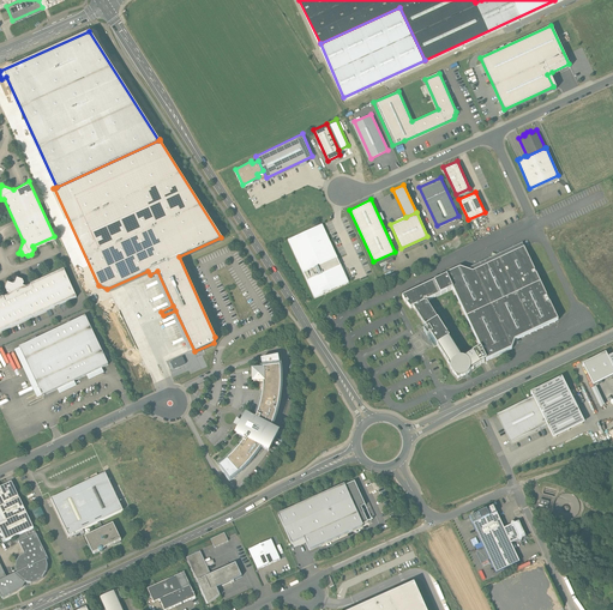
[(320,223),(287,237),(313,295),(347,281),(320,223)]
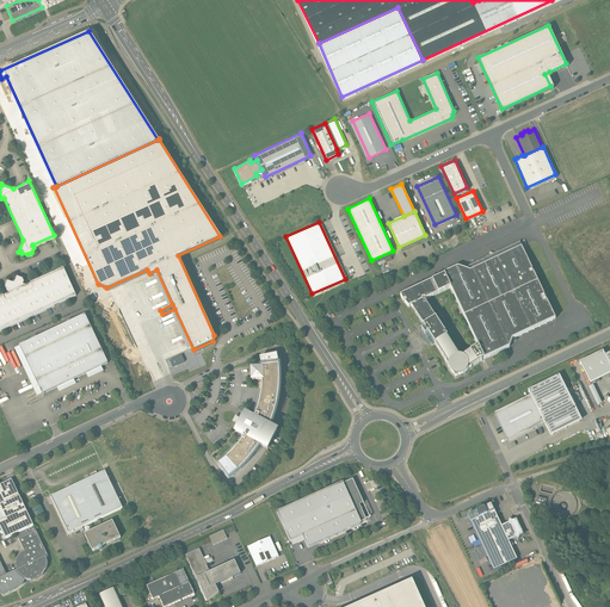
[(521,245),(469,268),(456,264),(443,270),(443,272),(399,292),(401,298),(407,304),(411,303),(421,321),(419,323),(424,333),(427,330),(429,332),(447,363),(448,366),(450,370),(454,375),(457,373),(460,373),(464,371),(468,365),(484,355),(509,345),(511,336),(554,316),(521,245)]
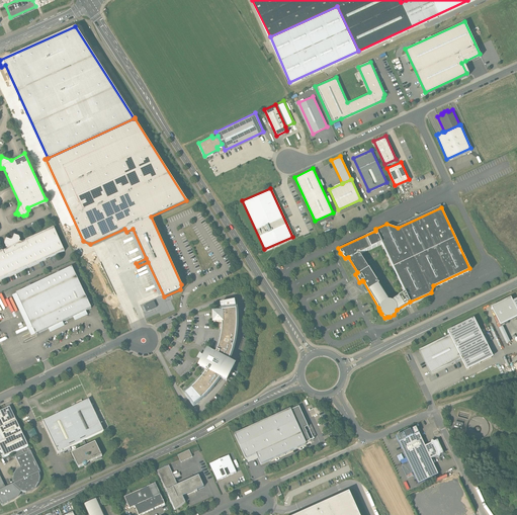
[(6,246),(0,249),(0,277),(64,249),(53,225),(20,240),(18,239),(19,237),(18,235),(13,233),(11,237),(10,238),(5,236),(3,241),(5,243),(7,244),(6,246)]
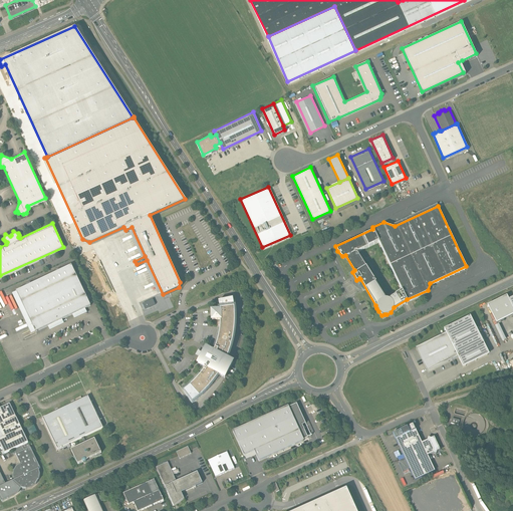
[(89,303),(70,263),(11,291),(30,331),(47,323),(48,327),(63,320),(61,316),(71,312),(73,315),(86,309),(84,306),(89,303)]
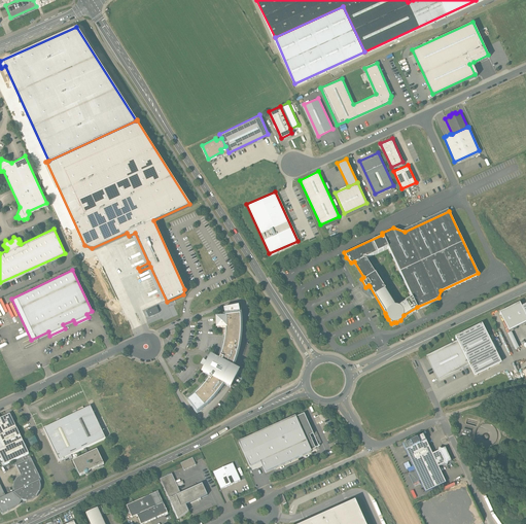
[(525,293),(498,308),(507,327),(525,321),(525,293)]
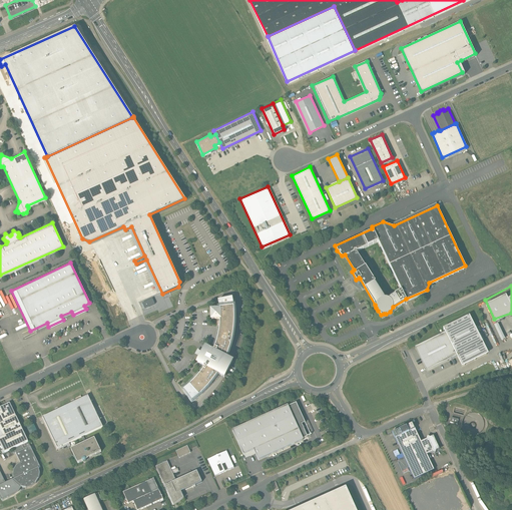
[(151,296),(141,301),(143,306),(154,302),(151,296)]
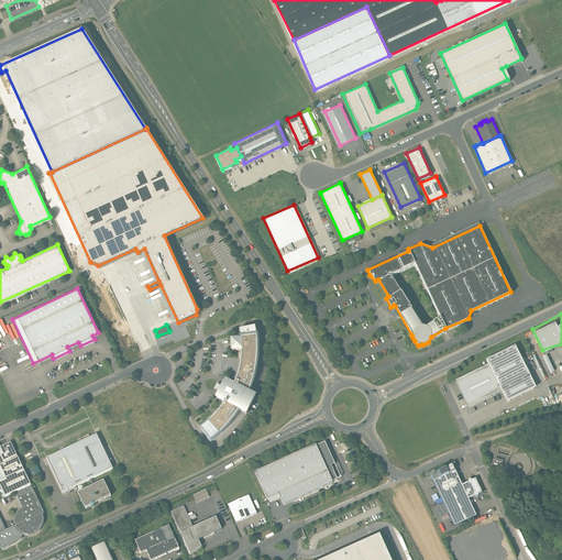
[(217,415),(202,427),(213,441),(228,429),(234,420),(242,412),(249,415),(260,394),(252,391),(255,381),(259,369),(260,358),(260,346),(259,335),(257,326),(241,328),(242,333),(242,340),(235,340),(234,352),(241,353),(240,369),(234,383),(228,380),(219,398),(226,402),(217,415)]
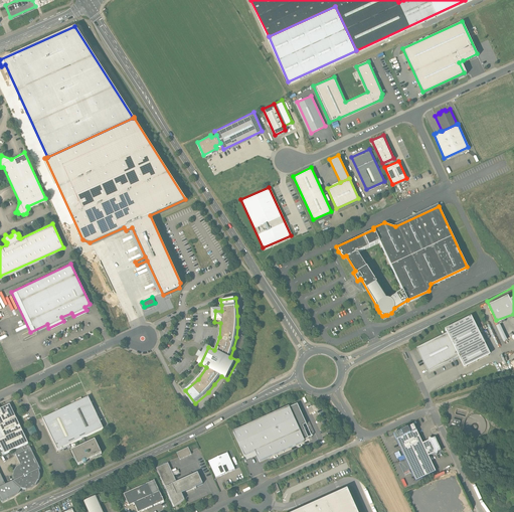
[(442,325),(443,326),(415,340),(425,360),(454,345),(477,332),(466,312),(442,325)]
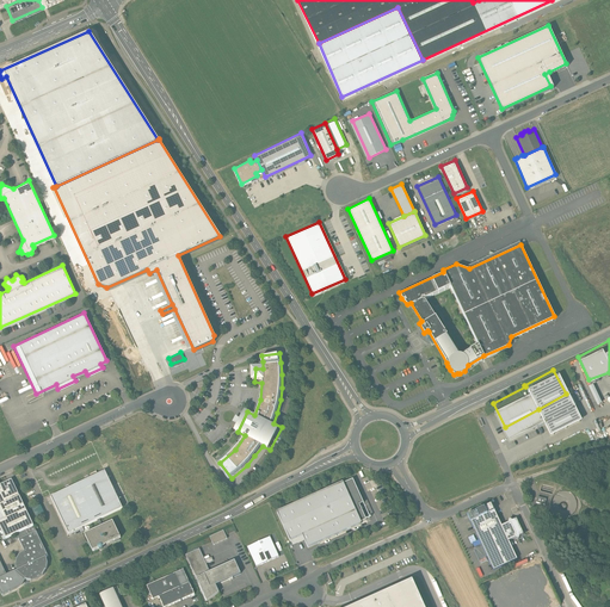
[(574,409),(566,394),(538,409),(547,425),(574,409)]
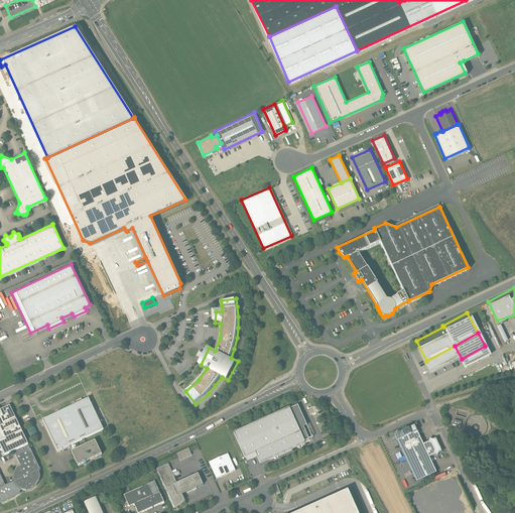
[(90,396),(43,417),(58,451),(105,428),(90,396)]
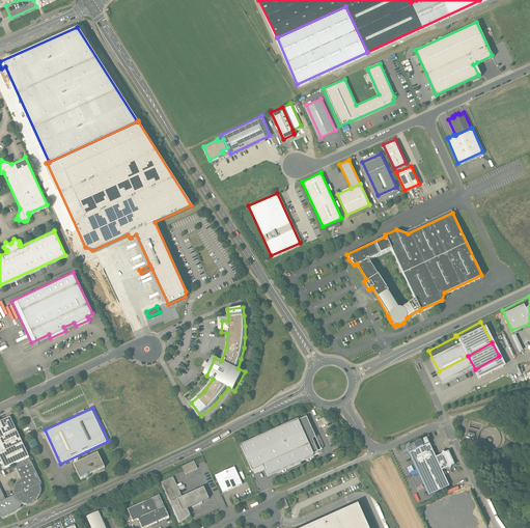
[(16,487),(16,495),(21,501),(27,504),(35,504),(40,499),(43,491),(43,482),(11,414),(0,419),(0,441),(1,444),(0,444),(0,452),(6,468),(16,462),(22,477),(18,480),(18,482),(16,487)]
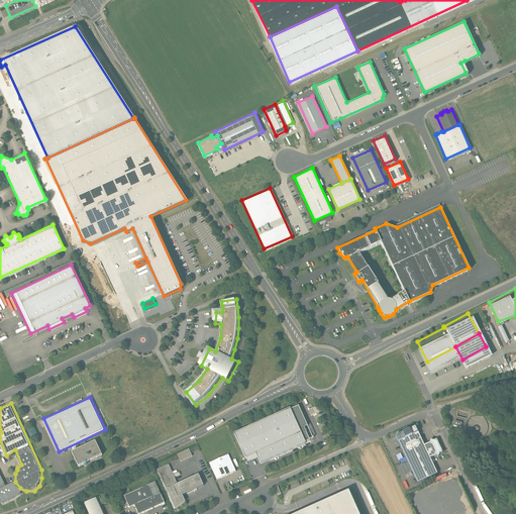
[(297,404),(233,432),(245,459),(255,455),(259,461),(312,438),(297,404)]
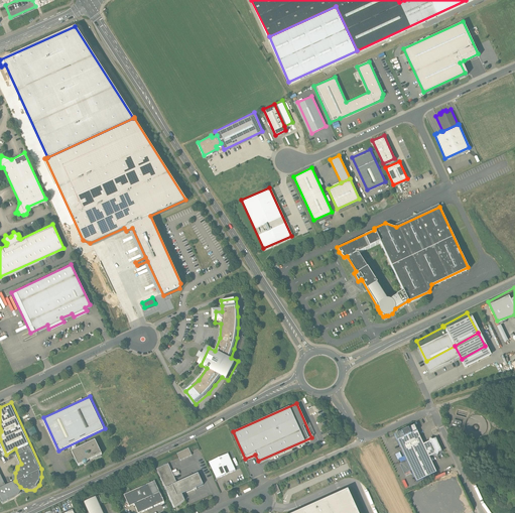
[(441,447),(435,433),(423,440),(414,421),(394,430),(415,477),(434,468),(429,455),(441,447)]
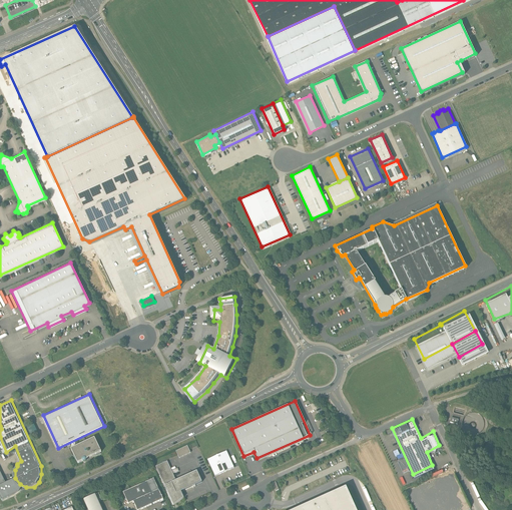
[(103,450),(96,436),(73,448),(79,462),(103,450)]
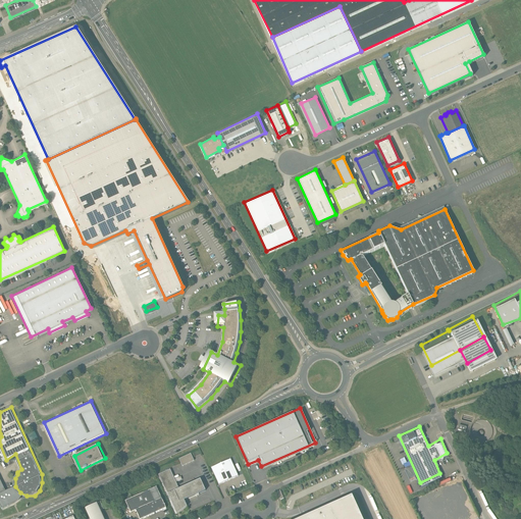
[(229,457),(210,465),(218,481),(237,473),(229,457)]
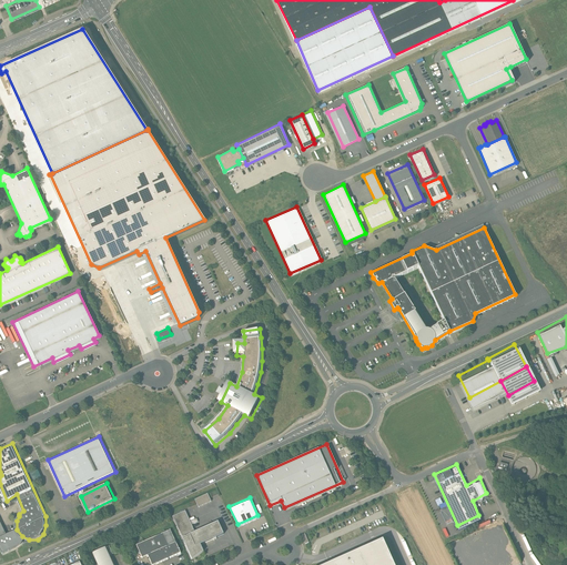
[(183,507),(171,513),(191,557),(202,553),(198,542),(222,531),(215,517),(193,528),(183,507)]
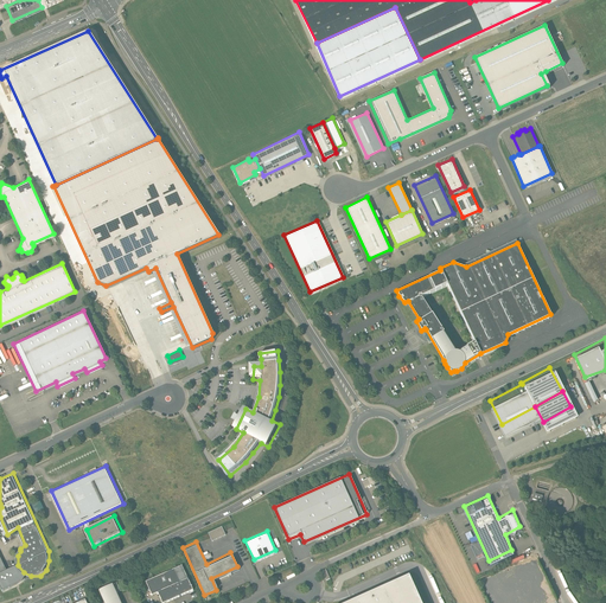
[(164,602),(193,590),(182,562),(145,579),(152,595),(157,594),(161,602),(164,602)]
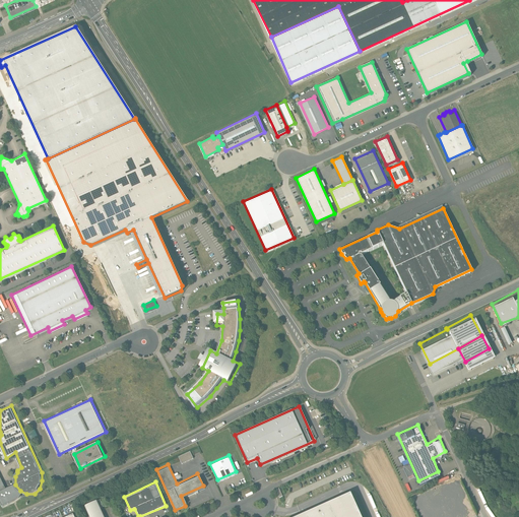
[(0,501),(1,504),(18,496),(12,482),(0,489),(0,501)]
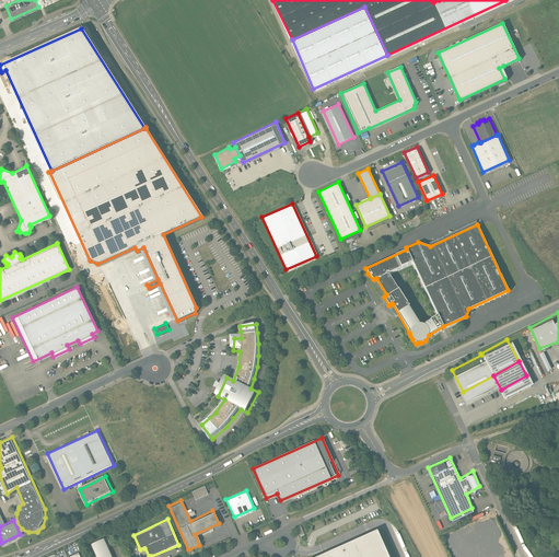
[(392,556),(379,529),(315,556),(392,556)]
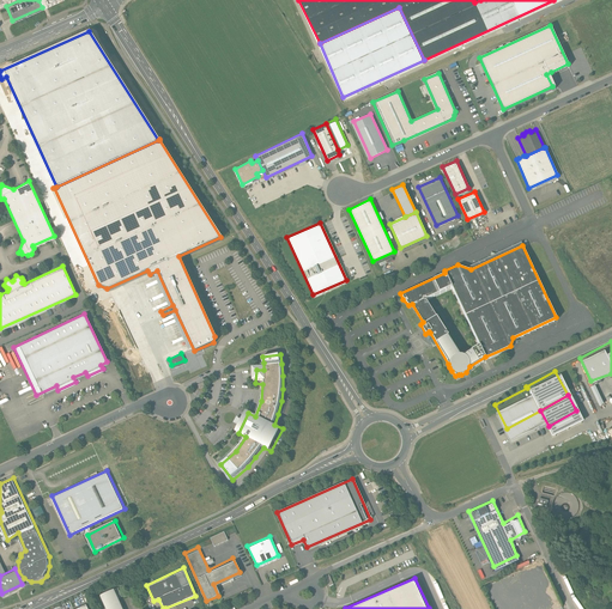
[(105,608),(122,608),(114,588),(100,594),(105,608)]
